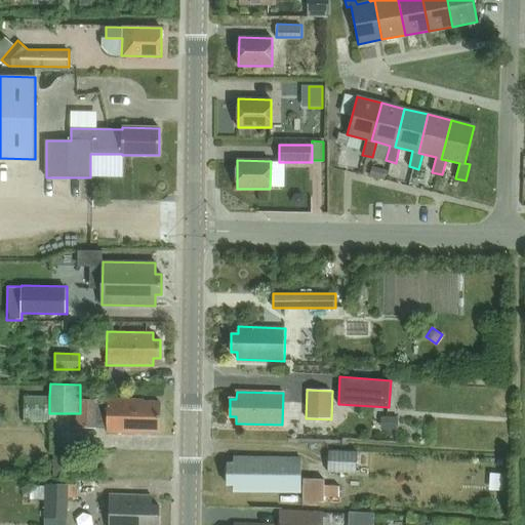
[(76,413),(76,428),(97,429),(97,399),(80,399),(80,413),(76,413)]
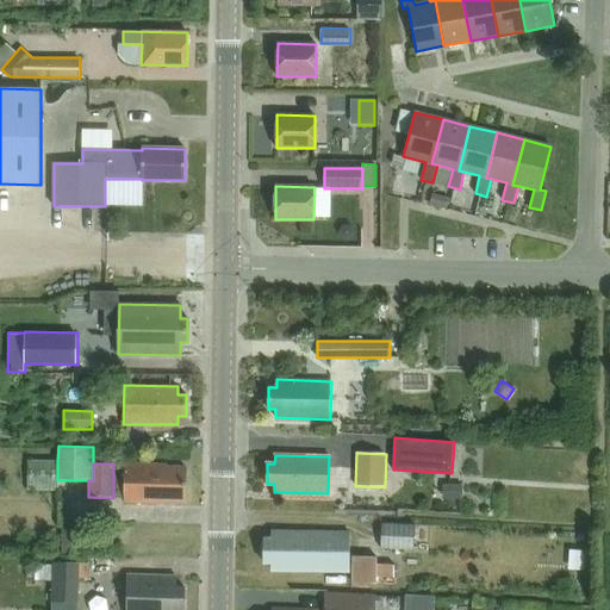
[(113,498),(124,498),(124,503),(155,503),(155,502),(185,502),(186,467),(167,467),(167,465),(113,464),(113,498)]
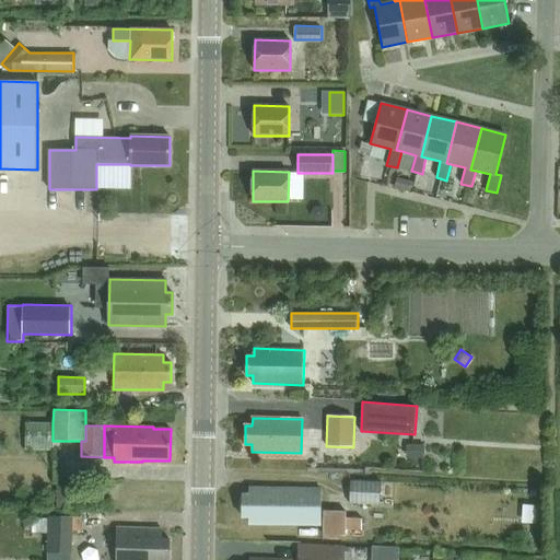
[(382,482),(351,481),(350,504),(381,505),(382,482)]
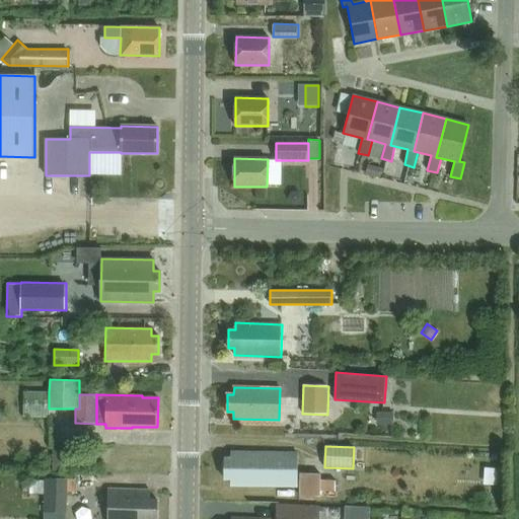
[(83,447),(82,464),(86,468),(91,468),(95,464),(95,459),(94,458),(92,455),(92,448),(83,447)]
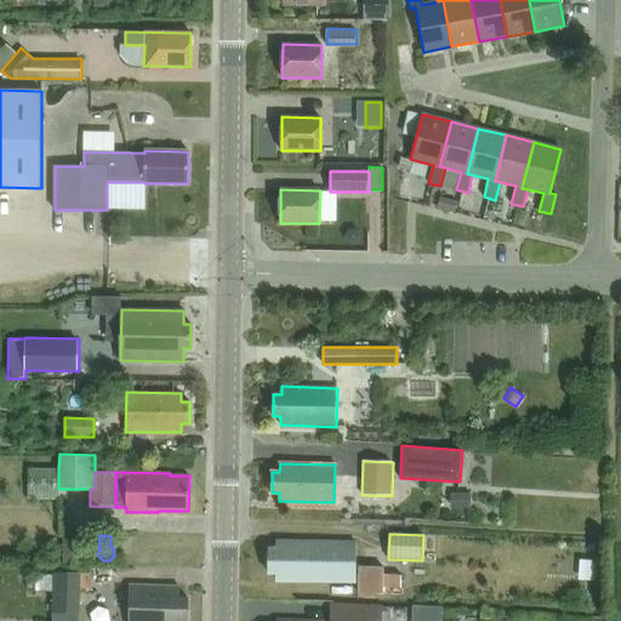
[(63,539),(63,567),(81,567),(81,539),(63,539)]
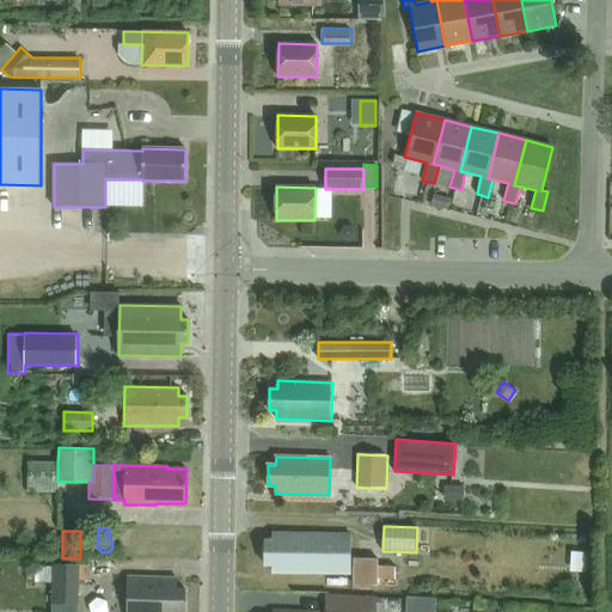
[(274,564),(274,573),(349,573),(349,534),(274,533),(274,542),(267,542),(265,564),(274,564)]
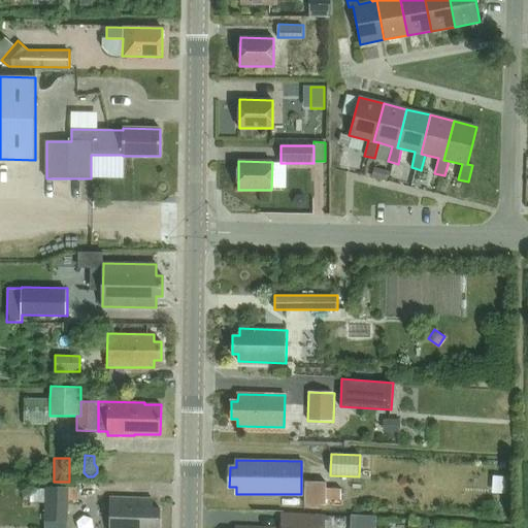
[(305,482),(305,504),(326,504),(327,482),(305,482)]
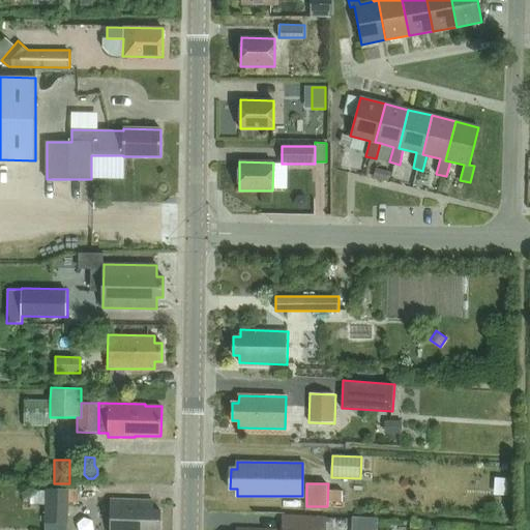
[(67,524),(69,490),(45,489),(43,523),(67,524)]
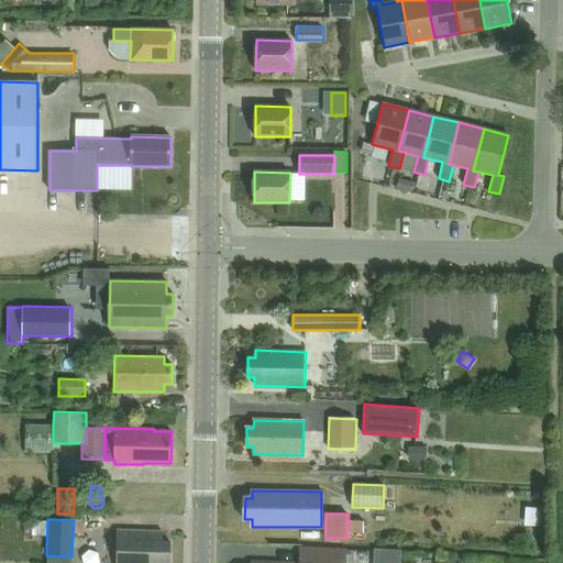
[(350,521),(350,532),(364,532),(364,521),(350,521)]
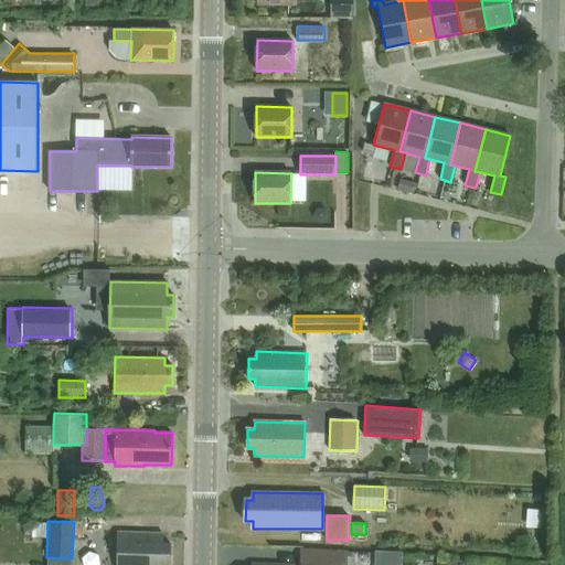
[(169,564),(170,543),(162,543),(163,534),(117,532),(116,564),(169,564)]
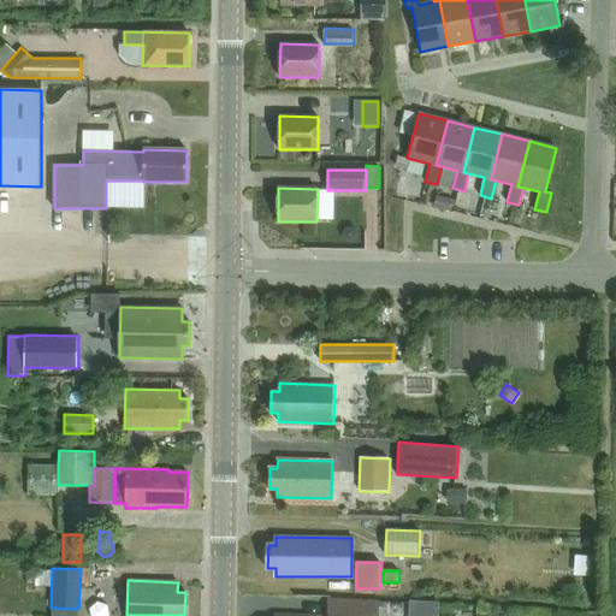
[(327,615),(308,615),(274,615),(273,615),(378,615),(379,602),(329,599),(327,615)]
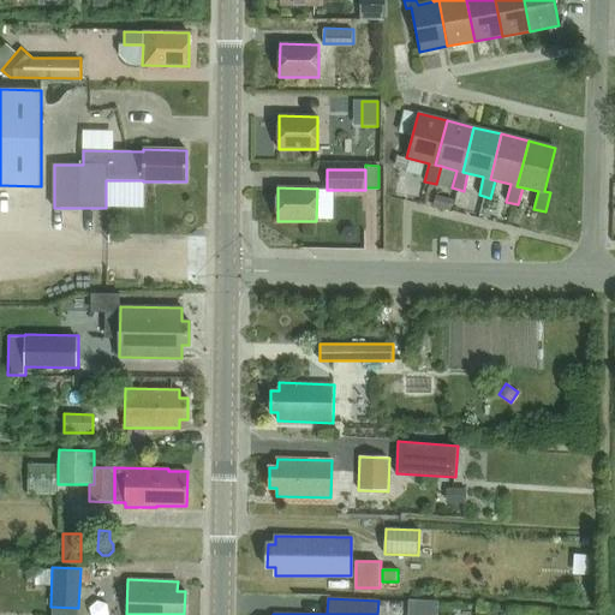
[(407,602),(407,614),(436,614),(437,602),(407,602)]
